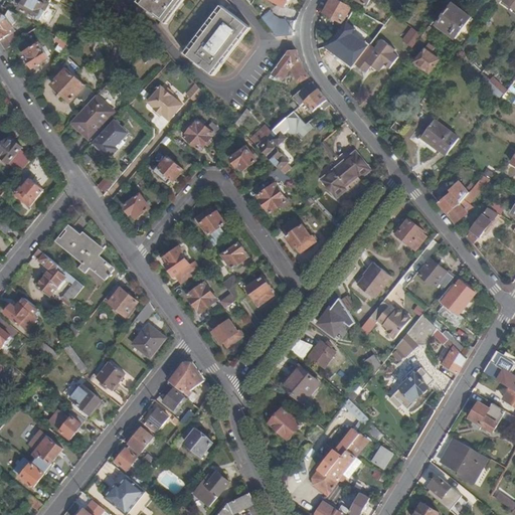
[(51,0),(24,0),(20,9),(41,20),(51,0)]
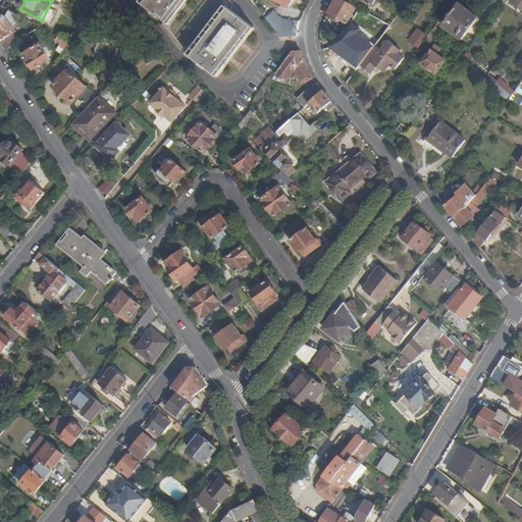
[(124,6),(120,0),(112,0),(120,10),(124,6)]
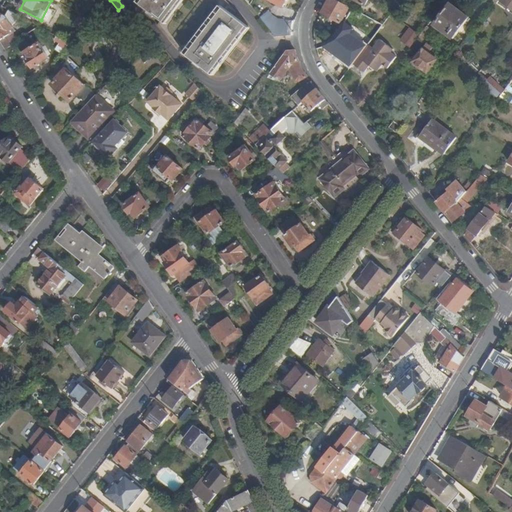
[(181,0),(143,0),(140,4),(165,22),(181,0)]
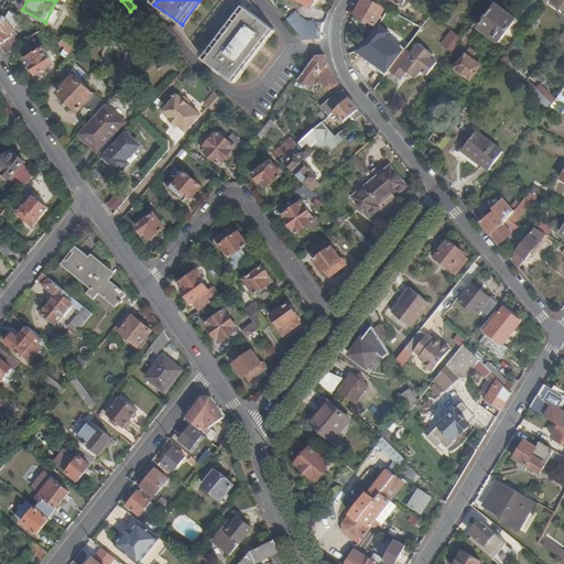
[(203,0),(199,0),(182,24),(184,25),(203,0)]
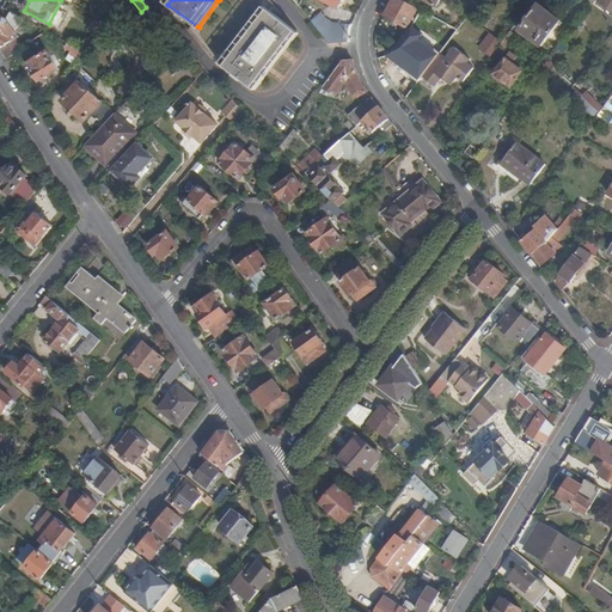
[(404,0),(391,0),(384,14),(408,26),(418,7),(404,0)]
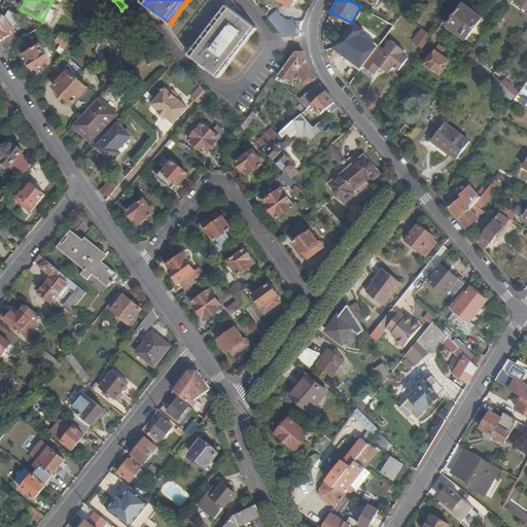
[(460,0),(464,3),(472,9),(478,6),(482,1),(480,0),(460,0)]
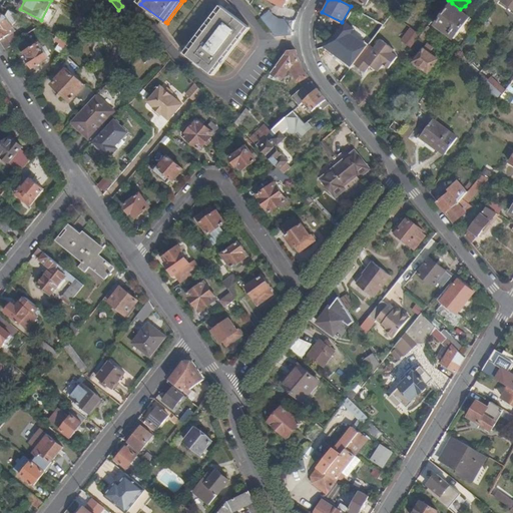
[(512,0),(502,0),(502,1),(512,8),(512,0)]
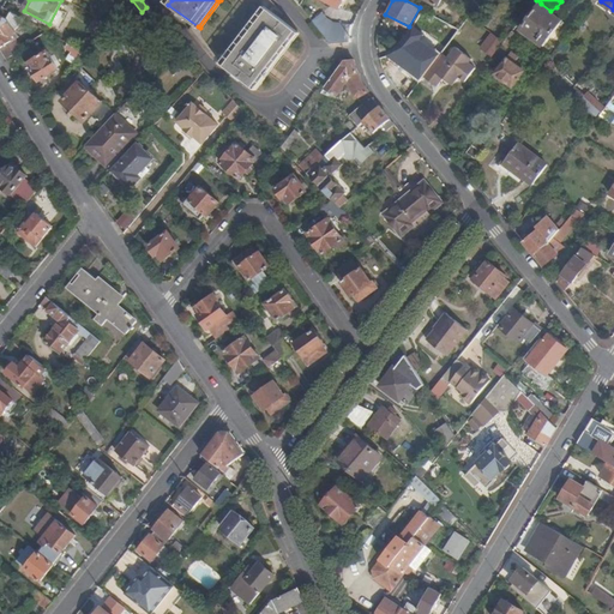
[(563,19),(555,14),(551,11),(541,4),(522,30),(543,46),(563,19)]
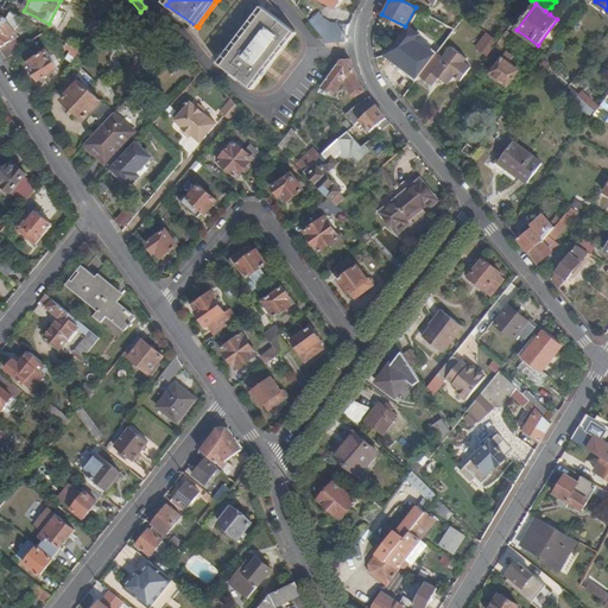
[(220,63),(223,65),(266,8),(263,6),(220,63)]
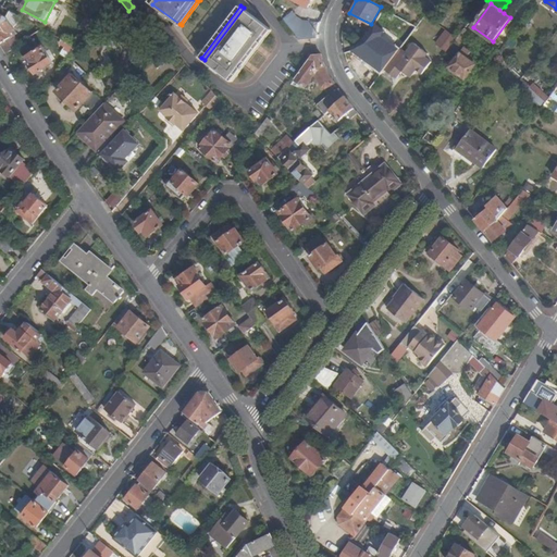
[(477,14),(465,5),(461,9),(473,19),(477,14)]
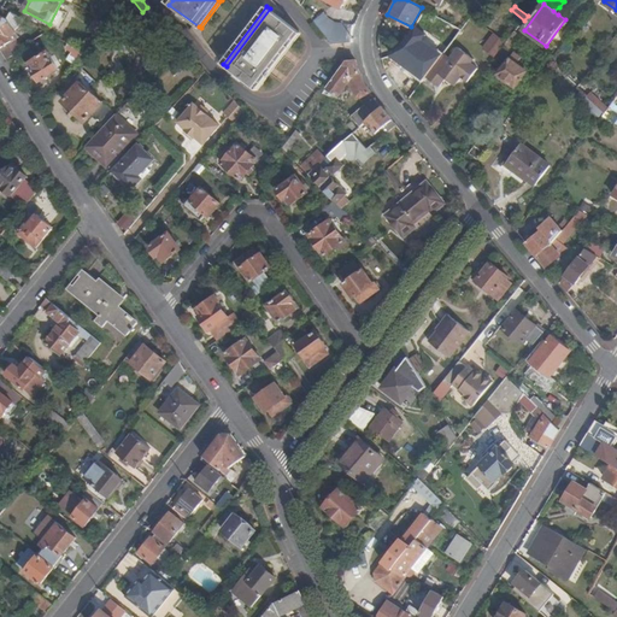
[(270,9),(227,66),(254,88),(299,31),(270,9)]
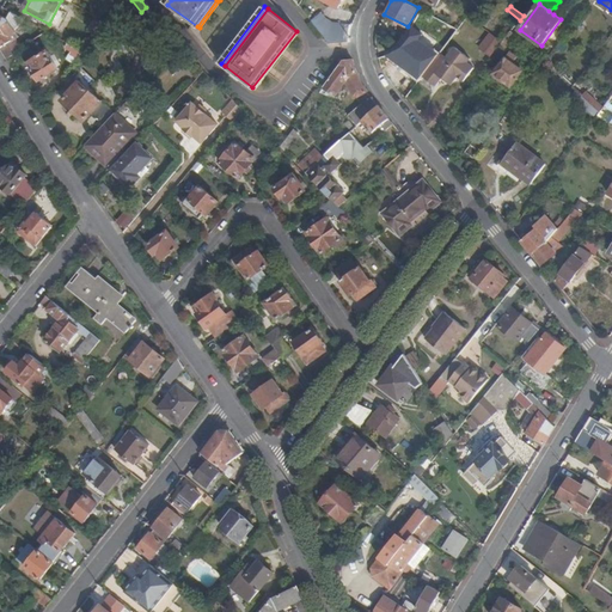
[(0,48),(7,59),(19,50),(12,40),(18,36),(14,30),(24,18),(10,11),(6,18),(0,13),(0,48)]
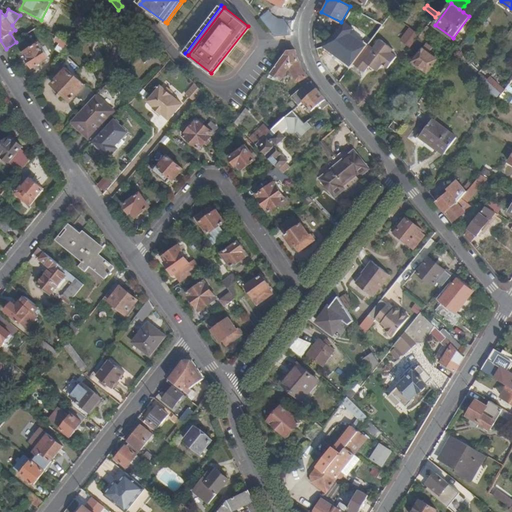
[(293,27),(294,21),(278,19),(272,15),(269,11),(261,18),(276,36),(293,35),(293,27)]
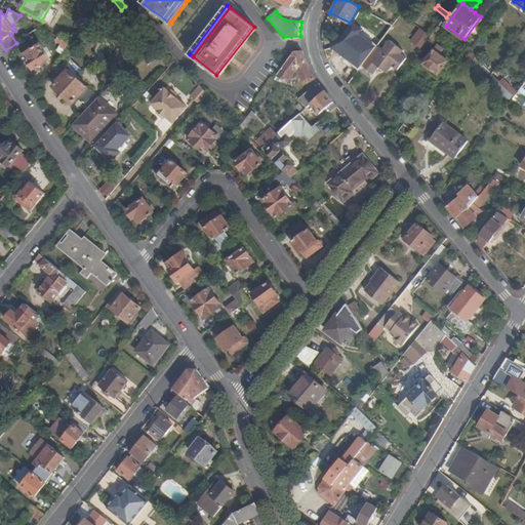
[(391,11),(386,21),(388,23),(393,25),(394,25),(399,16),(391,11)]
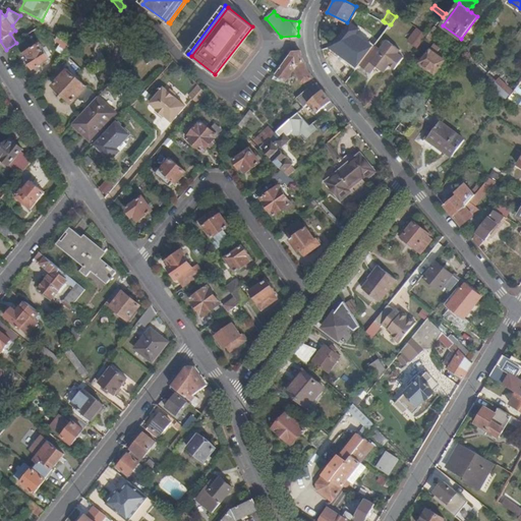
[(82,15),(75,24),(82,29),(90,20),(82,15)]
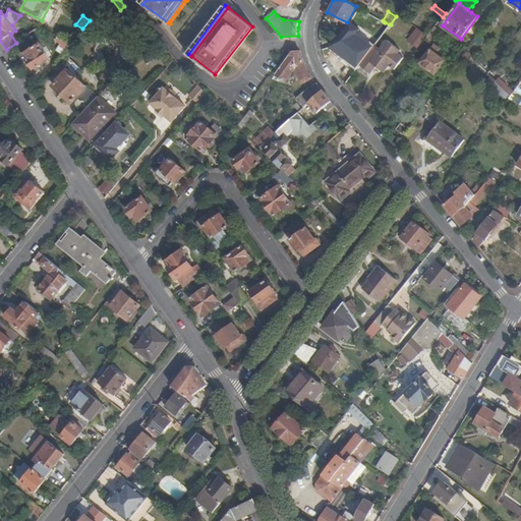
[(353,21),(331,47),(356,69),(359,65),(373,46),(357,36),(360,30),(353,21)]
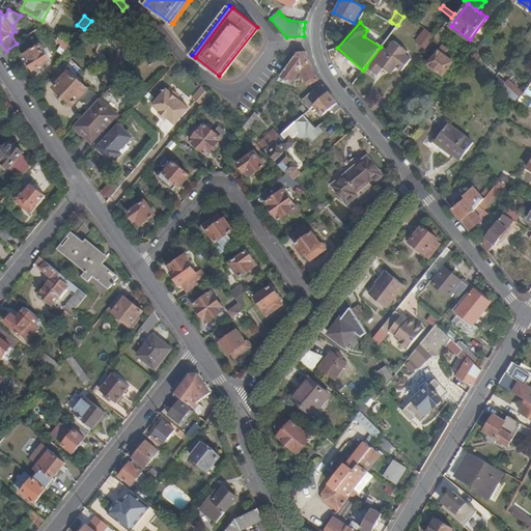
[(257,27),(219,76),(222,78),(241,53),(259,28),(257,27)]
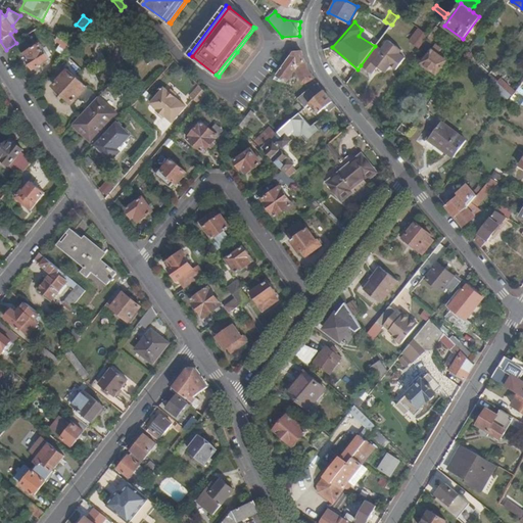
[(430,36),(428,39),(434,44),(443,31),(437,27),(430,36)]
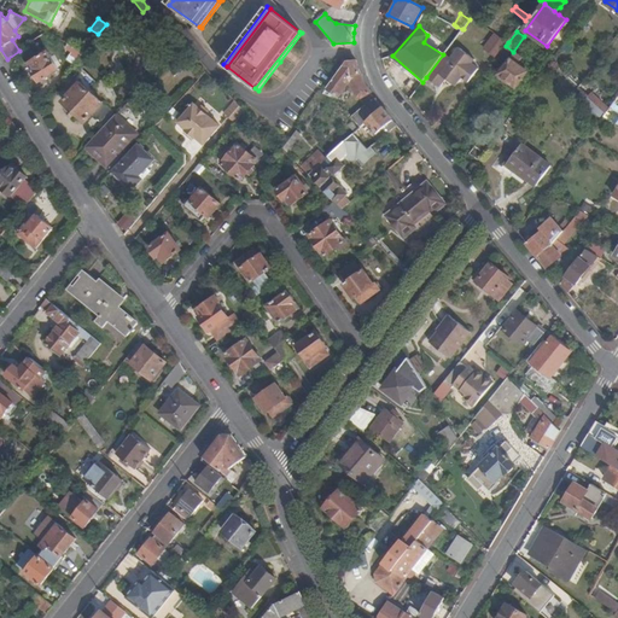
[(495,57),(507,41),(496,33),(483,48),(495,57)]
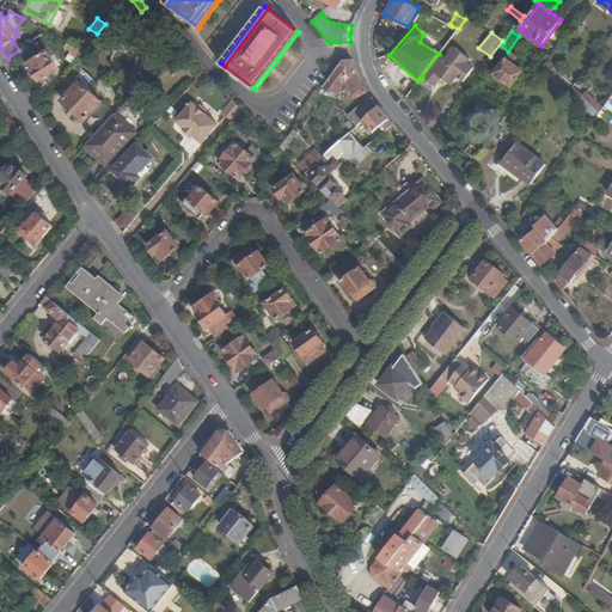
[(67,59),(74,63),(85,51),(69,43),(66,50),(71,53),(67,59)]
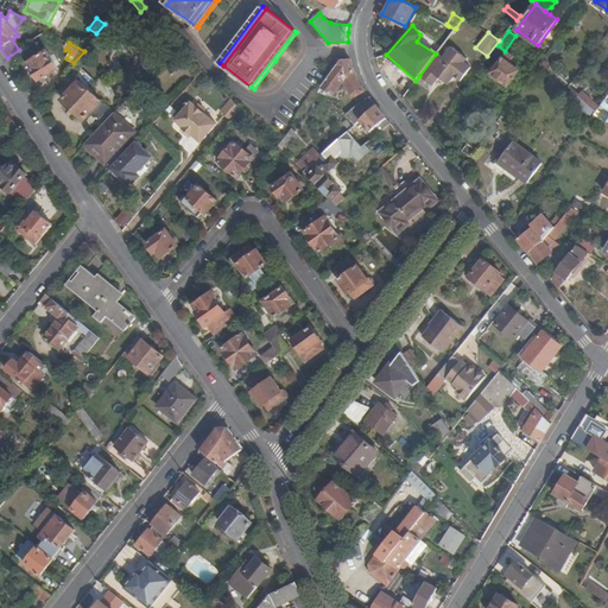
[(419,76),(431,86),(437,77),(442,80),(448,71),(454,75),(461,81),(472,67),(463,62),(467,56),(451,45),(443,56),(438,51),(436,54),(419,76)]
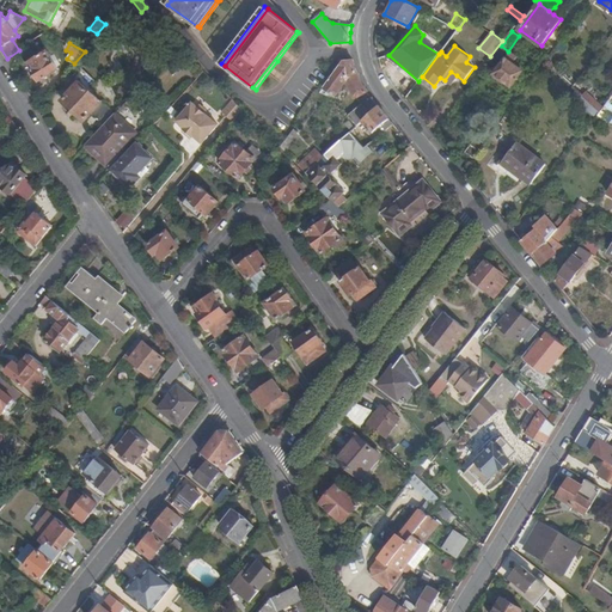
[(48,50),(30,62),(35,68),(32,69),(38,81),(59,68),(48,50)]
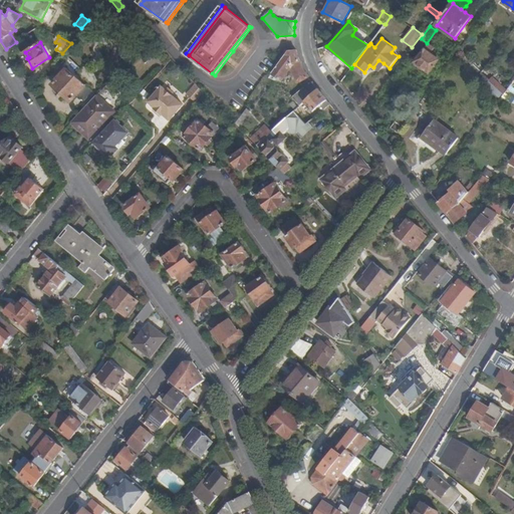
[(434,47),(429,43),(416,61),(430,72),(439,58),(431,52),(434,47)]
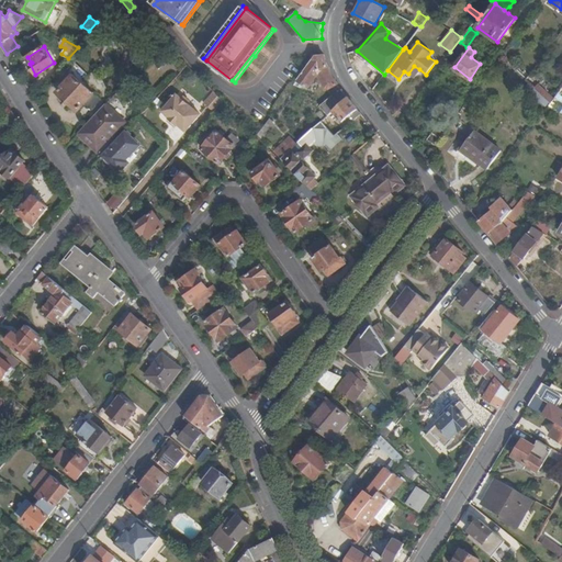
[(505,49),(503,53),(502,55),(509,63),(513,57),(505,49)]
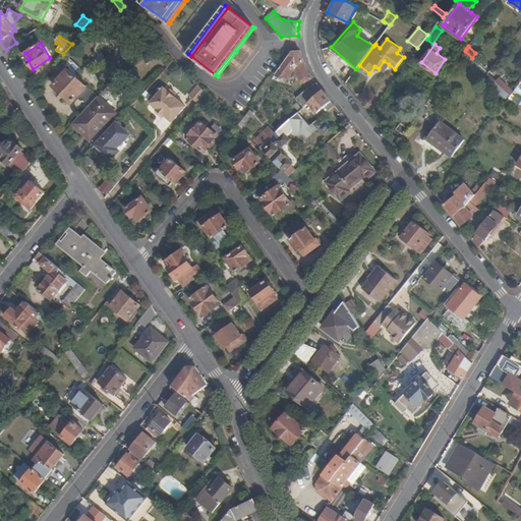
[(302,58),(300,50),(292,50),(276,74),(286,80),(295,69),(301,81),(304,81),(313,77),(310,73),(307,68),(304,63),(302,58)]
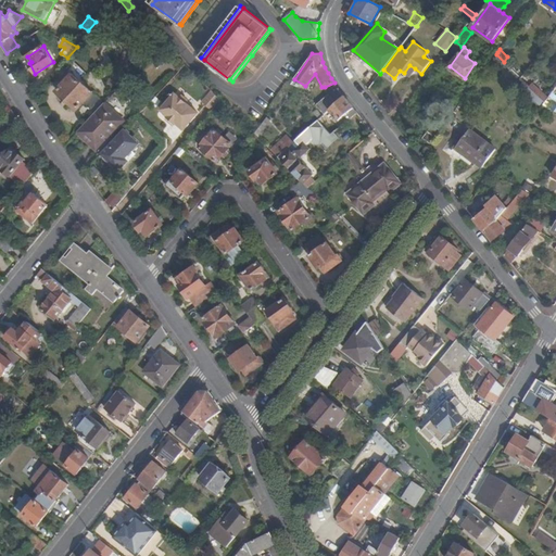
[(408,76),(415,68),(409,65),(404,73),(408,76)]
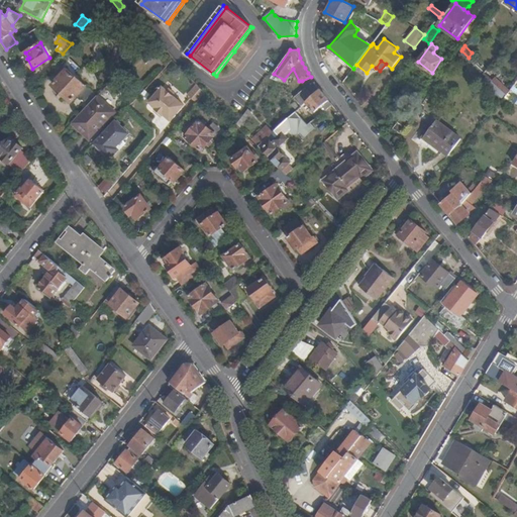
[(62,63),(53,72),(59,78),(54,84),(72,101),(78,95),(84,101),(93,91),(62,63)]
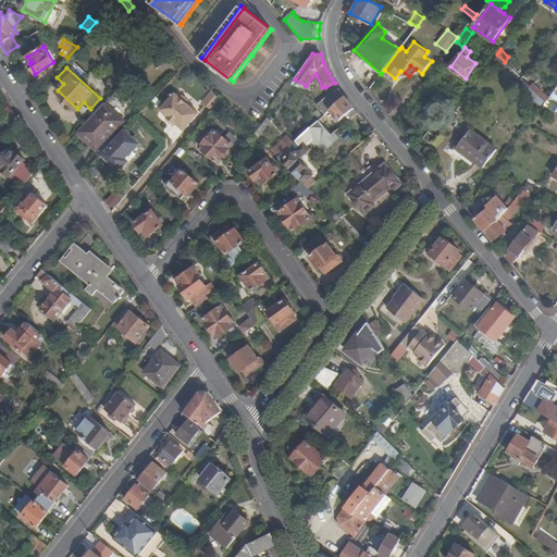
[(527,71),(521,78),(530,86),(533,82),(535,79),(527,71)]
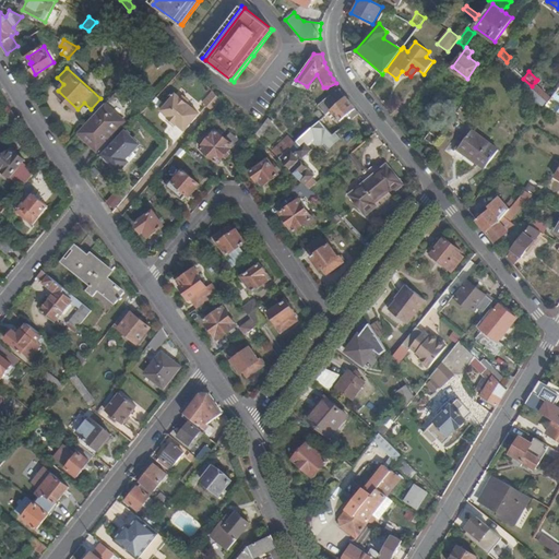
[(551,97),(535,82),(532,86),(548,102),(551,97)]
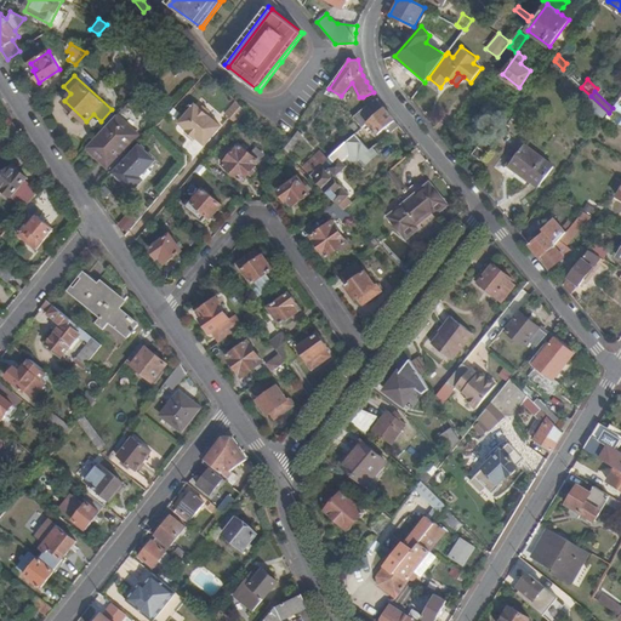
[(385,106),(377,98),(366,106),(353,117),(363,126),(364,126),(369,121),(368,121),(385,106)]
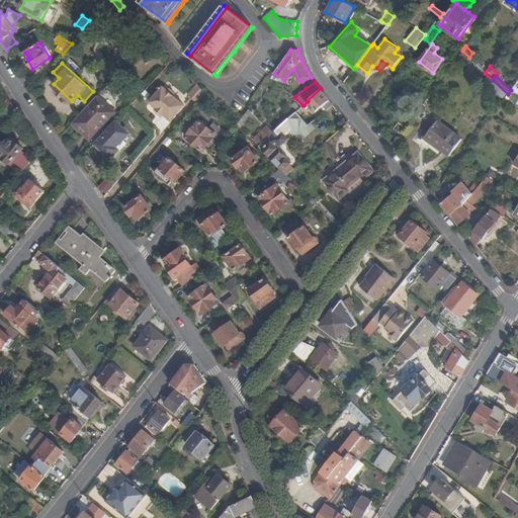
[(189,94),(197,102),(201,97),(205,92),(197,84),(189,94)]
